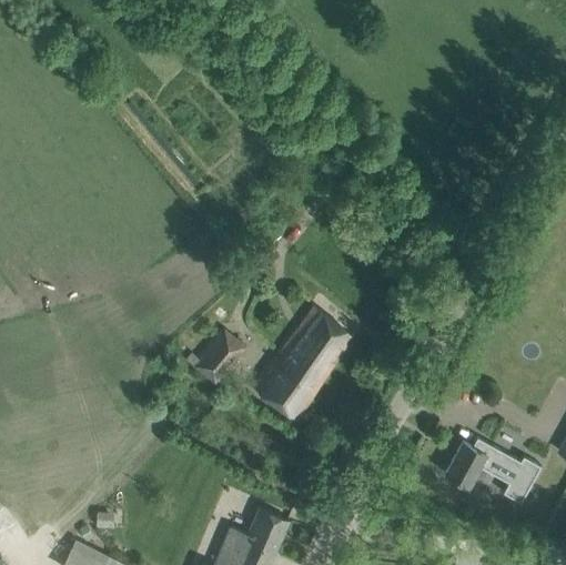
[(255,391),(281,410),(299,422),(336,365),(333,363),(342,351),(344,352),(355,335),(354,335),(353,338),(316,309),(319,306),(317,306),(255,391)]
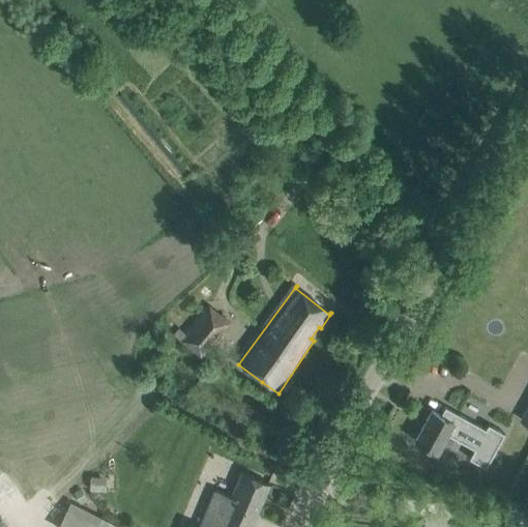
[(201,360),(231,324),(209,306),(184,334),(179,330),(174,337),(201,360)]
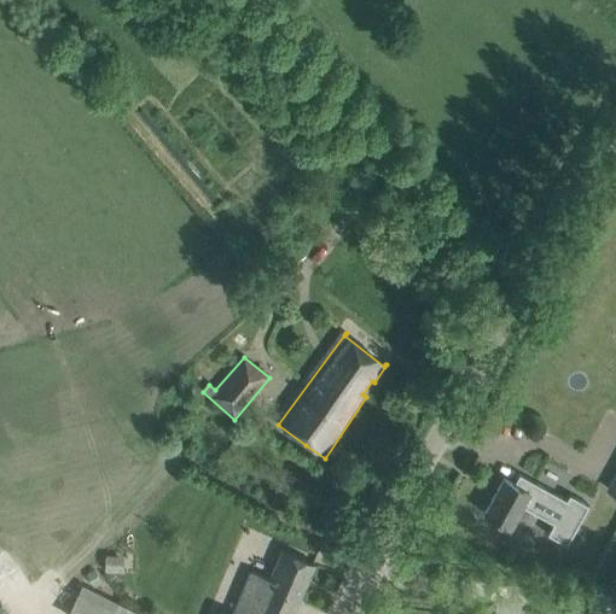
[(568,548),(591,508),(571,497),(568,503),(521,477),(515,487),(505,481),(486,518),(511,531),(523,509),(555,526),(548,537),(568,548)]
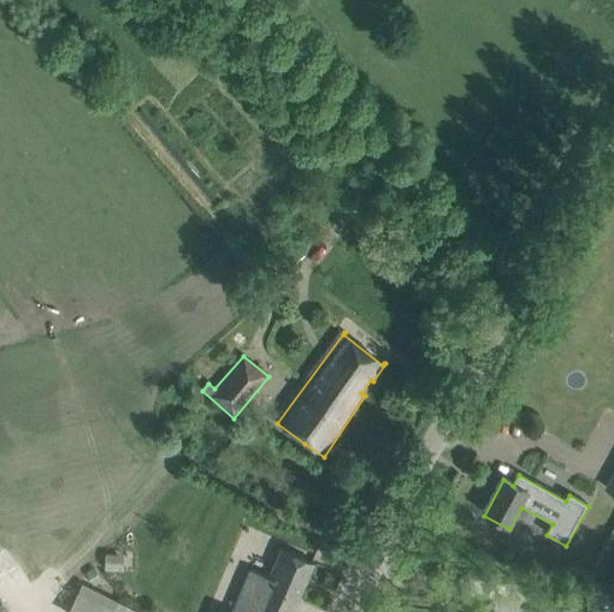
[(293,611),(314,565),(283,552),(271,580),(260,575),(254,588),(248,586),(236,611),(293,611)]
